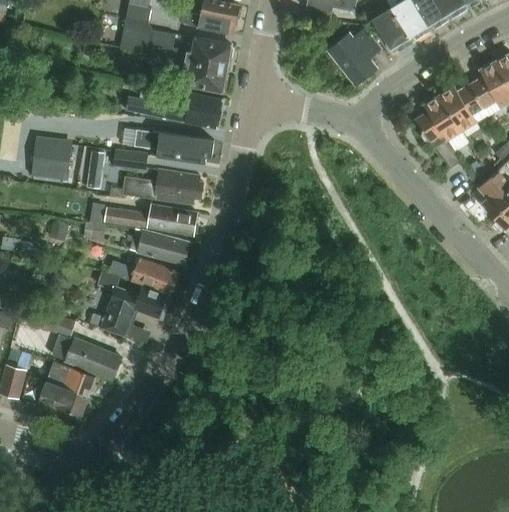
[(238,18),(240,11),(237,8),(238,5),(213,0),(201,0),(199,15),(193,14),(180,9),(177,21),(197,27),(232,34),(235,20),(238,18)]
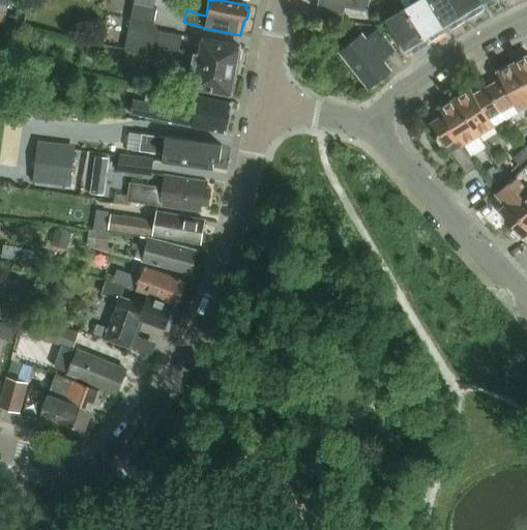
[(316,0),(316,7),(319,13),(341,19),(343,8),(364,12),(367,0),(316,0)]
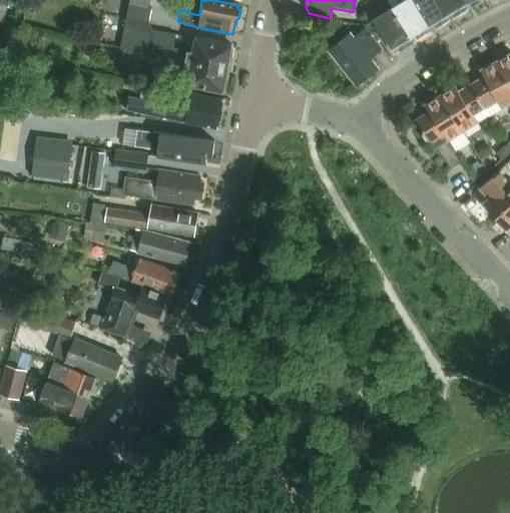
[(412,41),(430,31),(411,0),(403,0),(390,8),(412,41)]
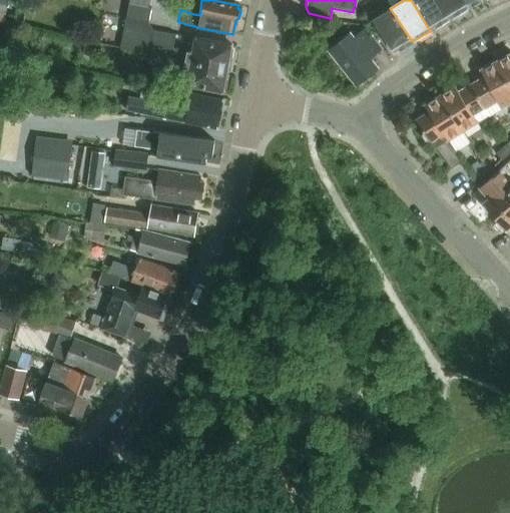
[(411,0),(430,31),(449,20),(437,0),(411,0)]
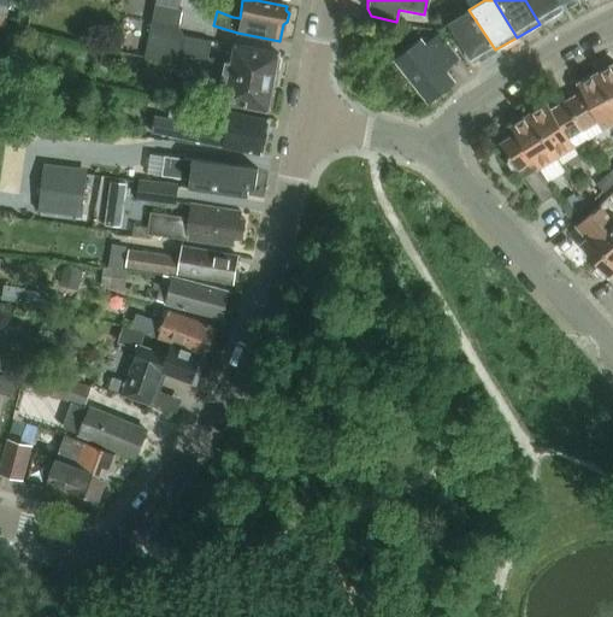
[(525,0),(540,24),(561,11),(555,0),(525,0)]
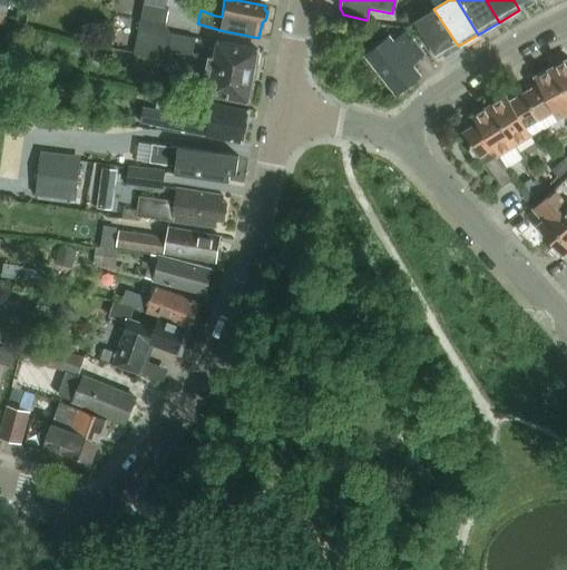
[(522,8),(538,0),(514,0),(519,10),(522,8)]
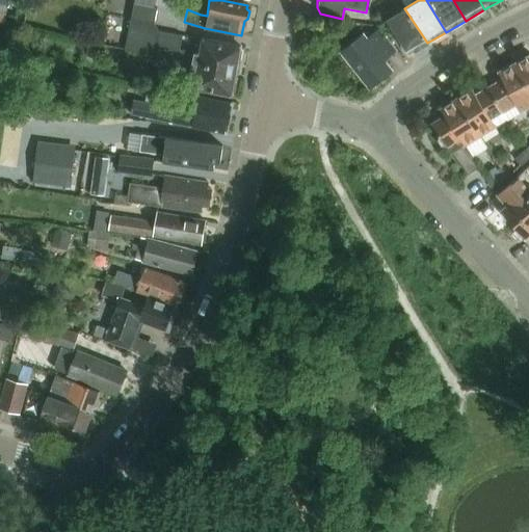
[(155,8),(133,3),(130,16),(152,21),(155,8)]
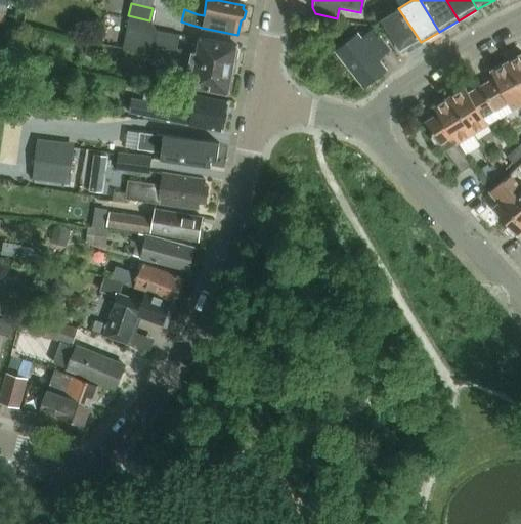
[(401,54),(421,42),(398,8),(379,20),(401,54)]
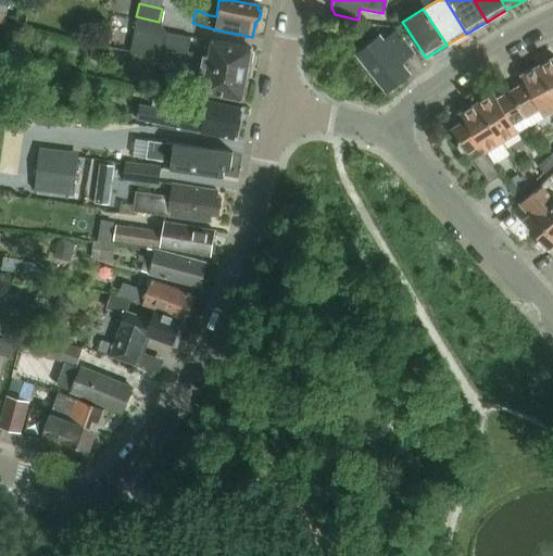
[(164,34),(159,22),(136,16),(130,52),(160,58),(181,62),(246,74),(248,64),(250,62),(252,53),(250,51),(250,49),(211,41),(208,57),(187,53),(189,38),(164,34)]
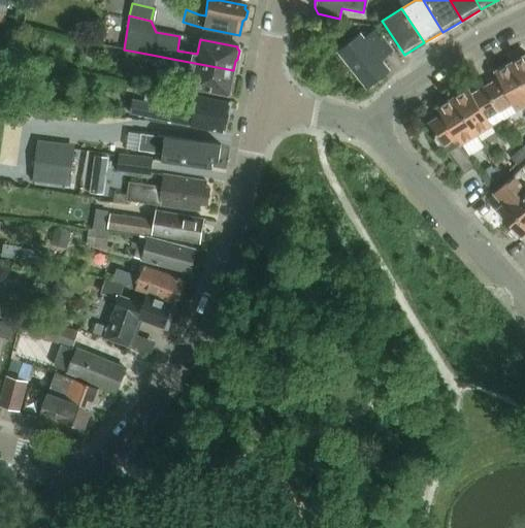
[(391,50),(374,29),(363,37),(360,33),(337,51),(338,54),(335,56),(343,66),(347,63),(365,87),(388,68),(381,59),(391,50)]
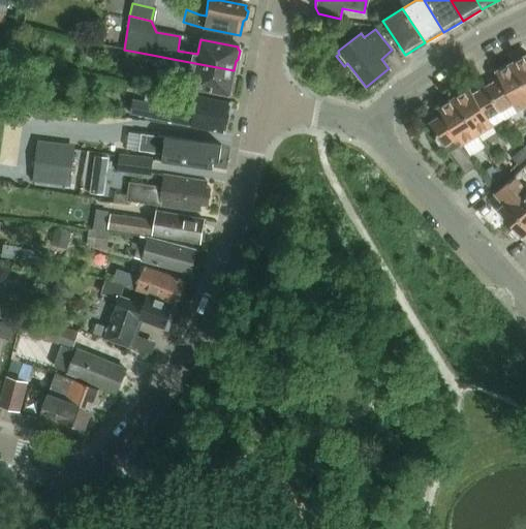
[(85,45),(84,55),(94,57),(96,48),(85,45)]
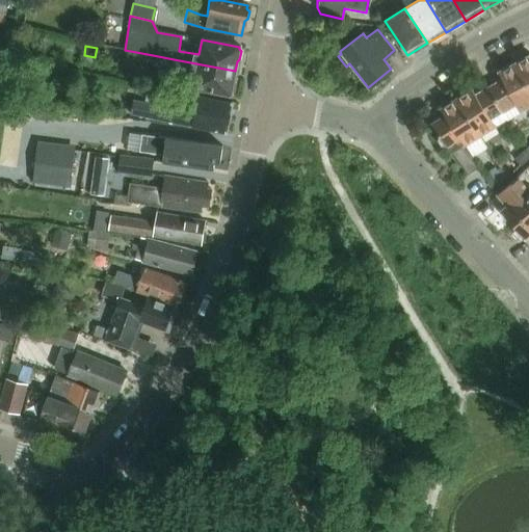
[(528,56),(512,65),(528,92),(528,56)]
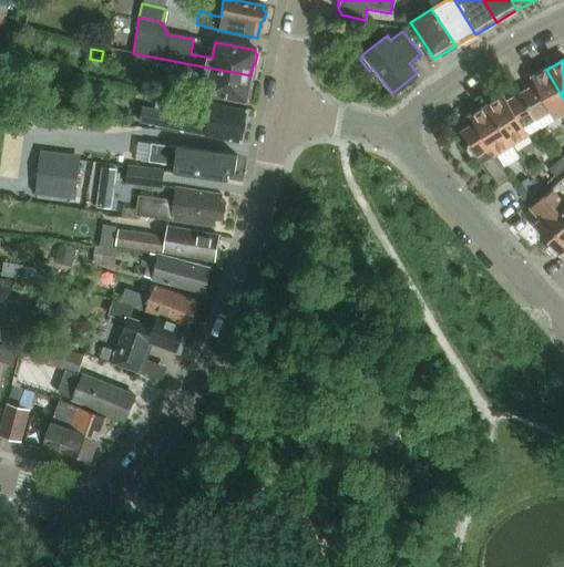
[(248,86),(250,75),(185,63),(183,74),(208,79),(205,94),(245,102),(246,100),(248,98),(250,89),(248,86)]
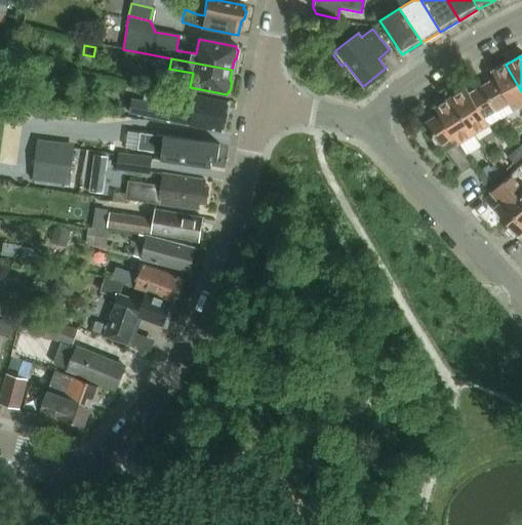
[(498,118),(521,105),(521,91),(506,65),(489,72),(493,80),(480,87),(494,111),(498,118)]
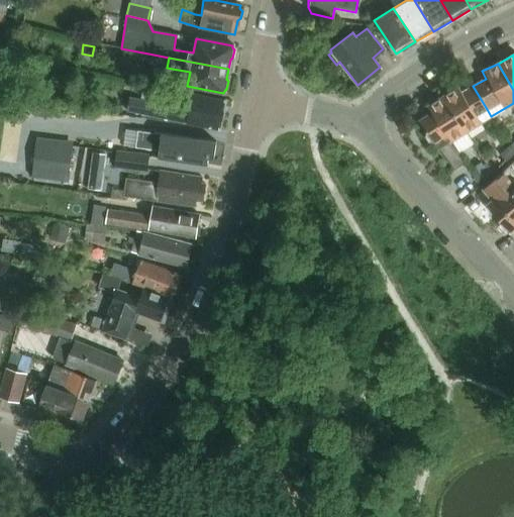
[(491,116),(487,109),(473,86),(460,92),(456,87),(440,98),(464,133),(480,122),(491,116)]
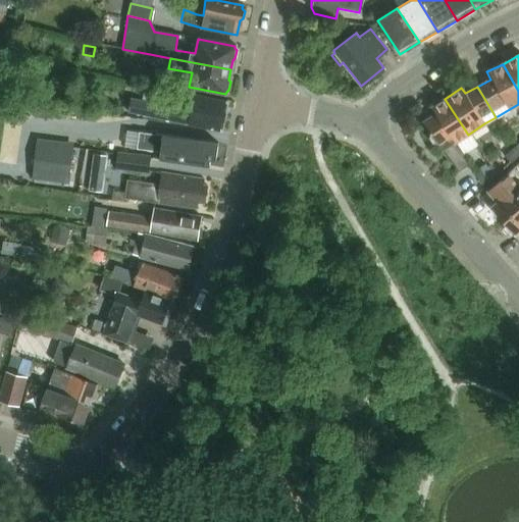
[(221,131),(226,101),(193,95),(190,111),(130,98),(126,111),(221,131)]
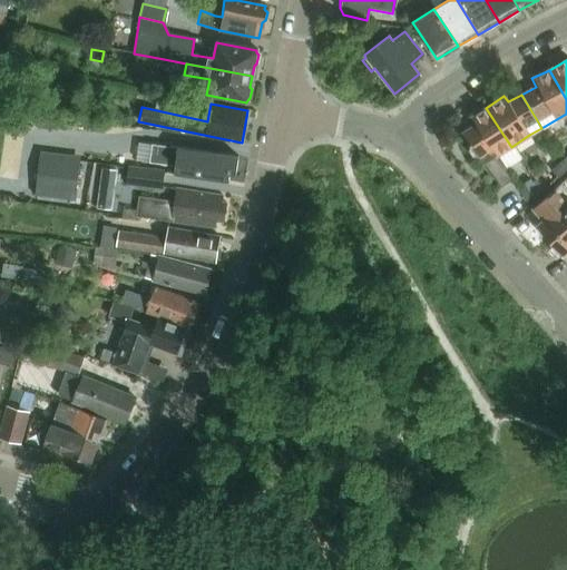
[(520,161),(511,147),(486,108),(471,118),(476,125),(459,134),(469,148),(467,153),(471,157),(477,158),(498,188),(514,180),(507,169),(520,161)]
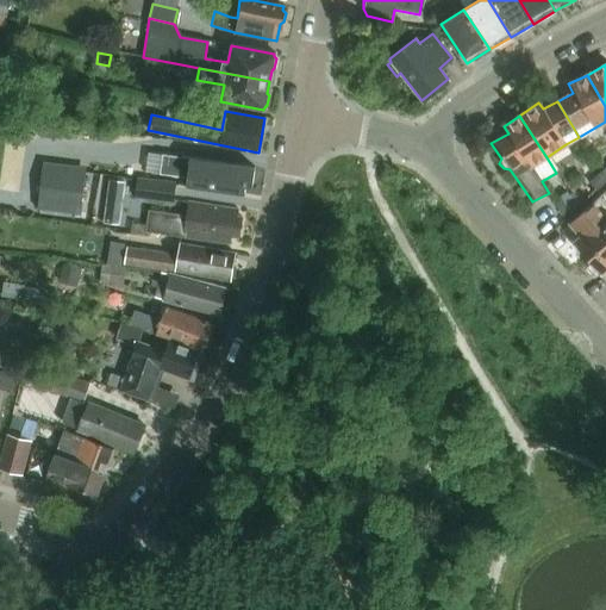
[(244,186),(250,187),(254,167),(188,157),(188,159),(161,154),(158,174),(186,178),(185,186),(243,194),(244,186)]
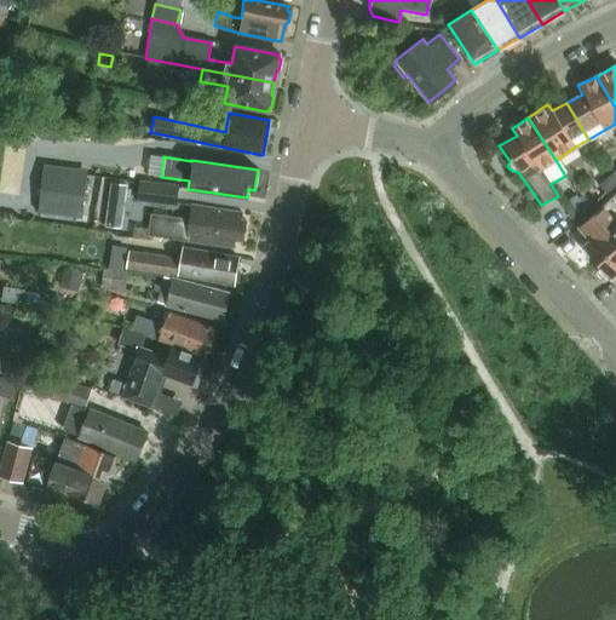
[(42,164),(38,212),(82,217),(87,168),(42,164)]
